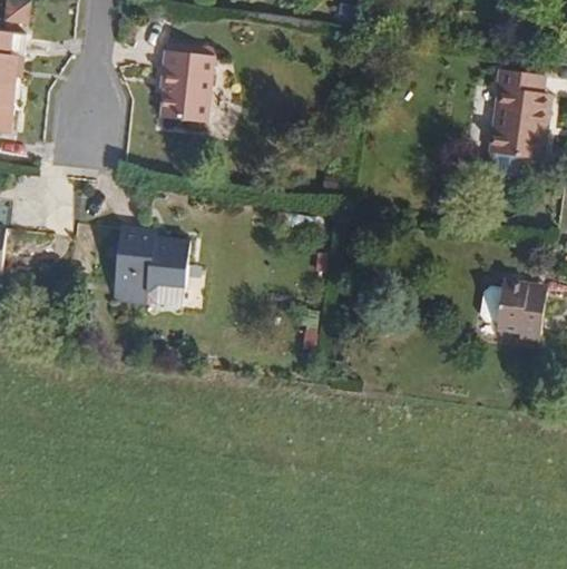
[(26,21),(27,2),(6,0),(3,19),(26,21)]
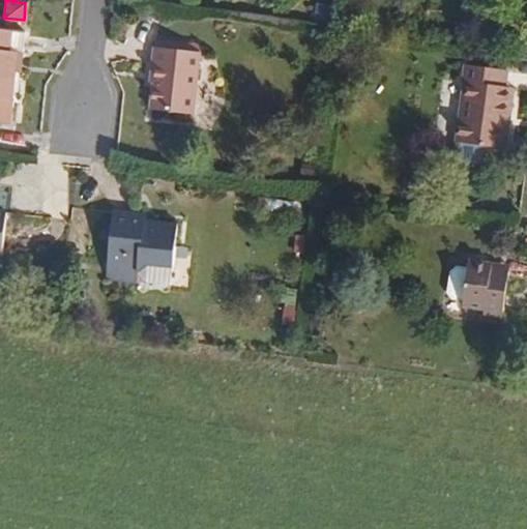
[(346,24),(362,27),(364,13),(348,10),(346,24)]
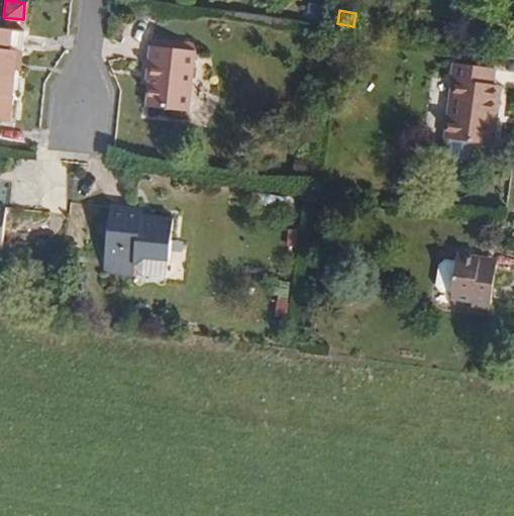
[(16,71),(20,30),(0,27),(0,114),(10,115),(12,95),(8,93),(10,70),(16,71)]
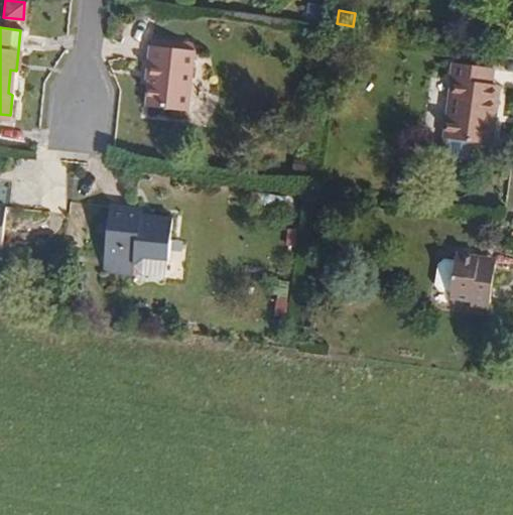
[(183,119),(190,57),(147,52),(142,86),(147,87),(145,114),(183,119)]
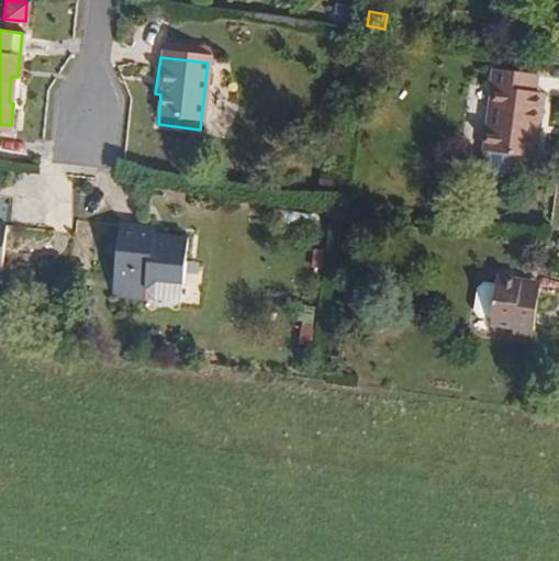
[(537,74),(492,69),(492,86),(500,87),(499,104),(490,103),(483,168),(511,171),(513,154),(538,156),(539,131),(535,131),(539,89),(536,89),(537,74)]
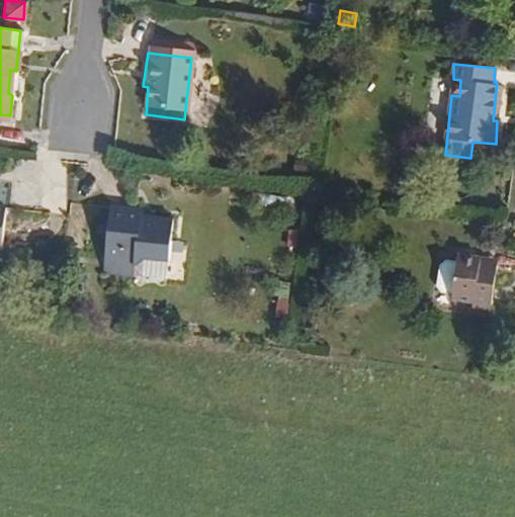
[(166,261),(171,220),(158,218),(157,225),(141,223),(143,207),(113,204),(104,272),(135,275),(137,265),(138,263),(147,258),(166,261)]
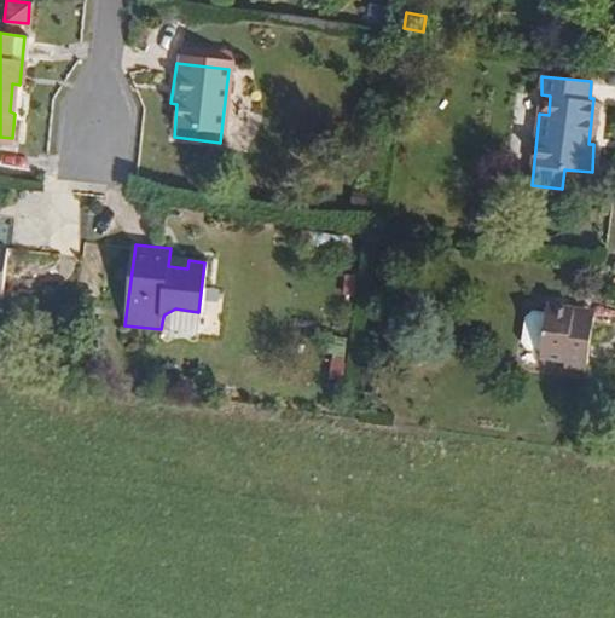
[(591,371),(598,309),(551,302),(544,356),(568,359),(567,368),(591,371)]
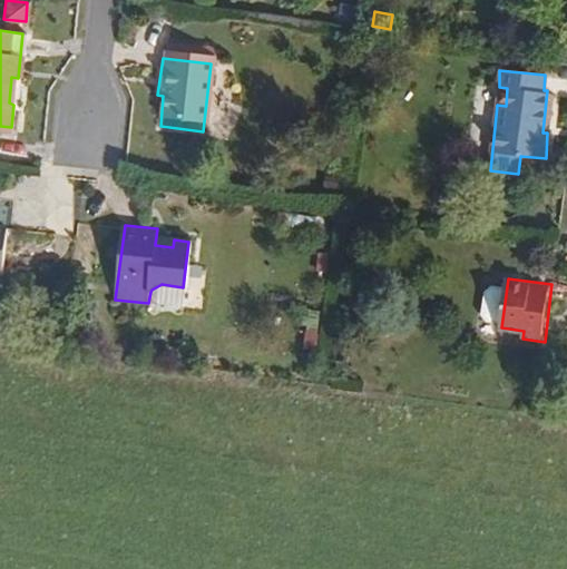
[(152,290),(150,292),(157,302),(181,305),(183,287),(162,284),(152,290)]
